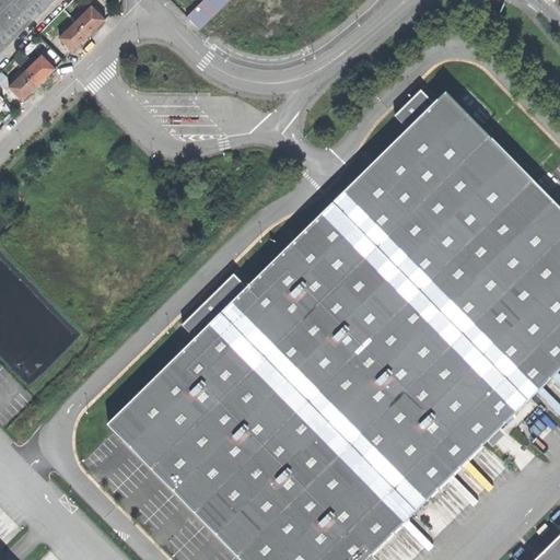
[(0,0),(0,38),(8,47),(55,0),(0,0)]
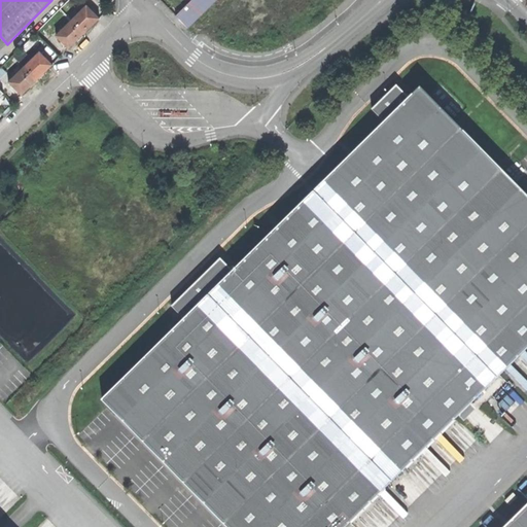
[(186,24),(210,0),(189,0),(176,13),(186,24)]
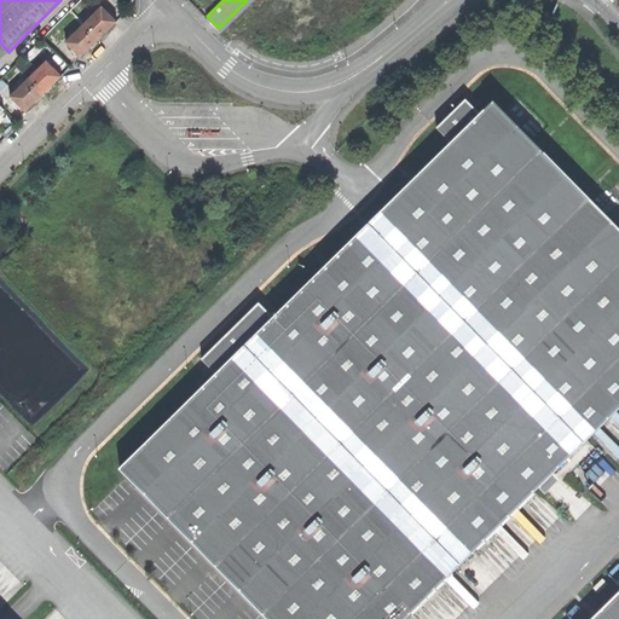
[(67,42),(81,57),(86,51),(110,28),(117,21),(103,6),(67,42)]
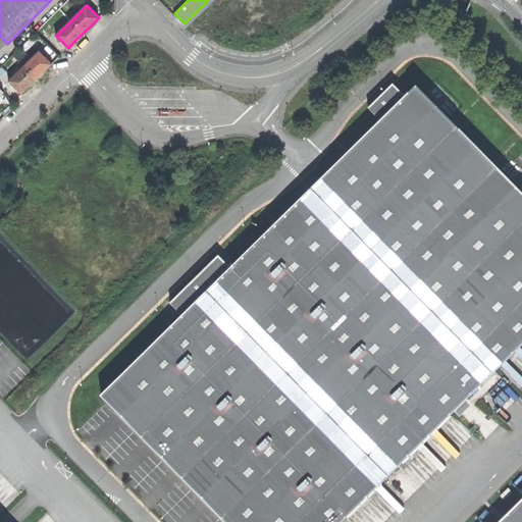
[(9,81),(21,93),(28,88),(45,70),(52,63),(40,51),(9,81)]
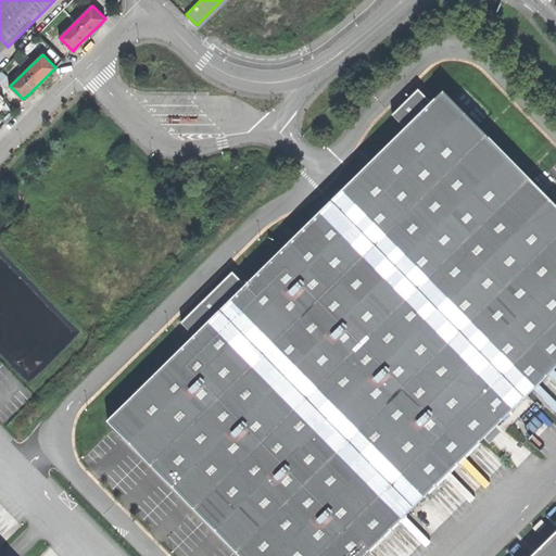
[(361,555),(555,364),(555,205),(442,90),(430,102),(417,89),(391,114),(404,127),(330,200),(244,285),(231,270),(180,321),(192,335),(106,419),(240,555),(361,555)]
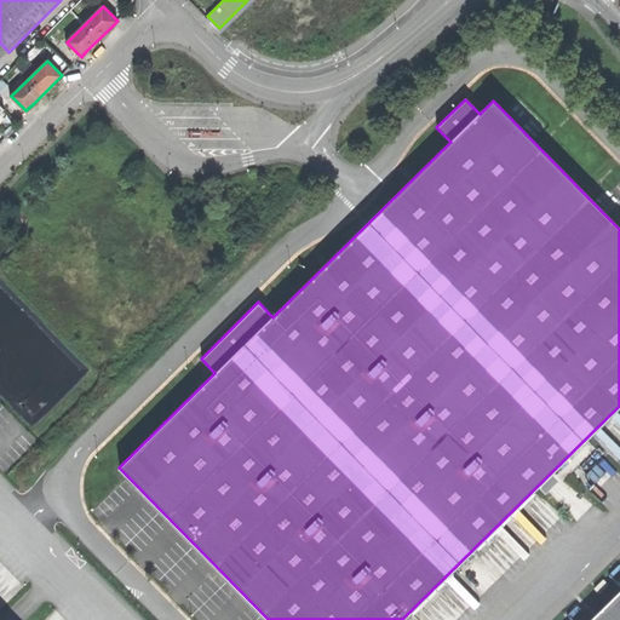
[(374,127),(386,115),(382,110),(369,121),(374,127)]
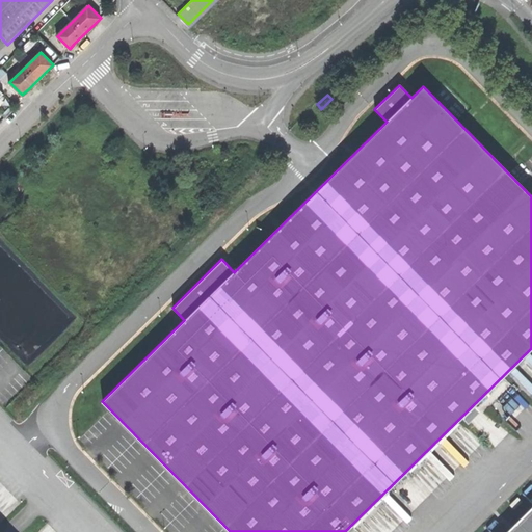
[(531,531),(531,504),(503,531),(531,531)]
